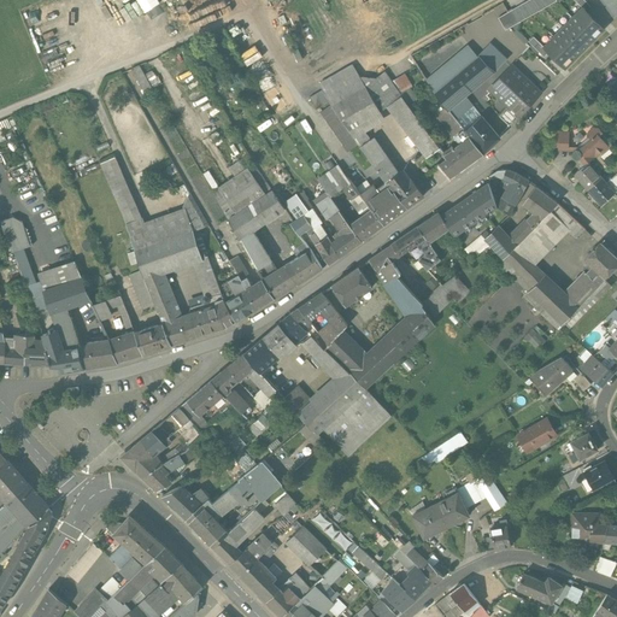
[(81,0),(76,0),(63,7),(68,16),(86,7),(81,0)]
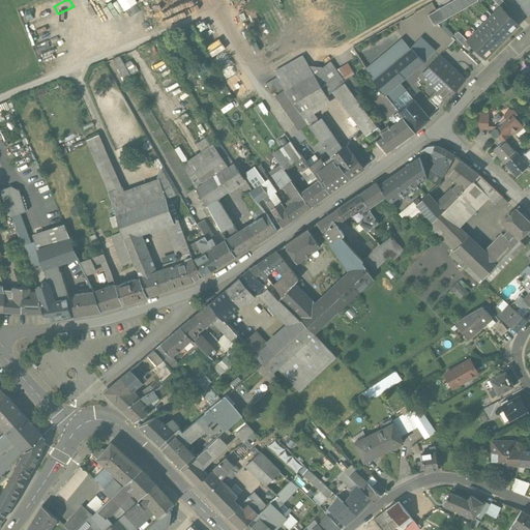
[(476,0),(454,0),(428,16),(434,27),(478,2),(476,0)]
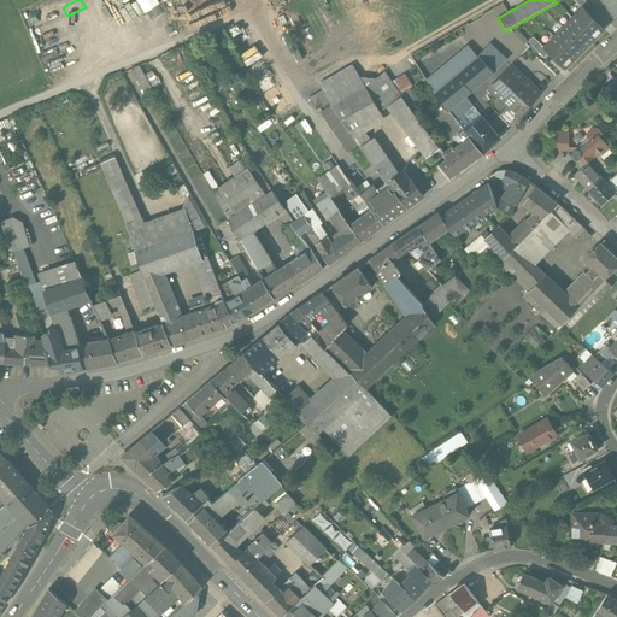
[(592,10),(582,0),(571,0),(582,10),(587,15),(592,10)]
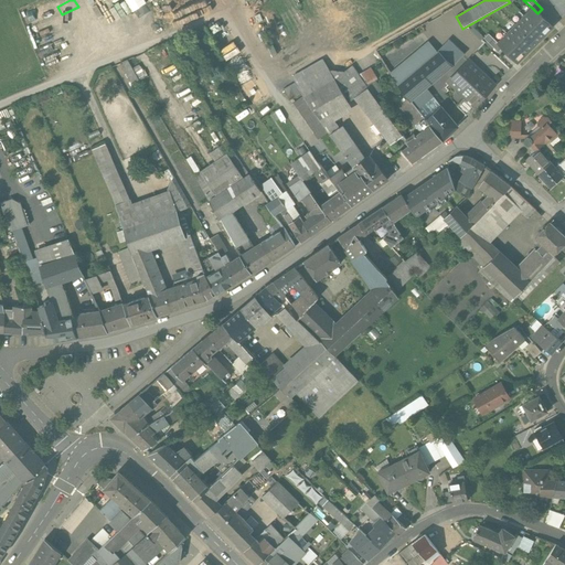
[(564,0),(548,0),(562,18),(564,13),(564,0)]
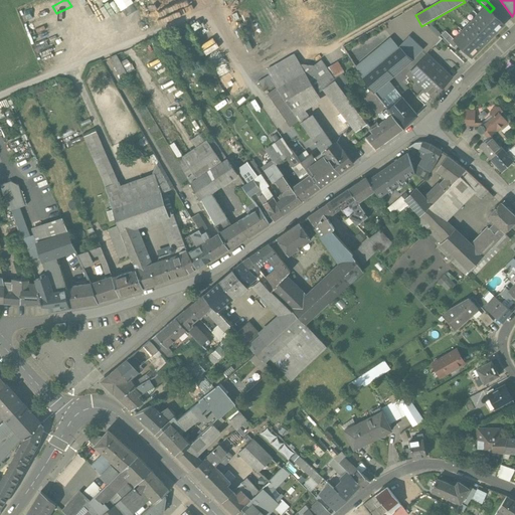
[(486,8),(454,41),(458,45),(471,57),(503,26),(490,12),(486,8)]
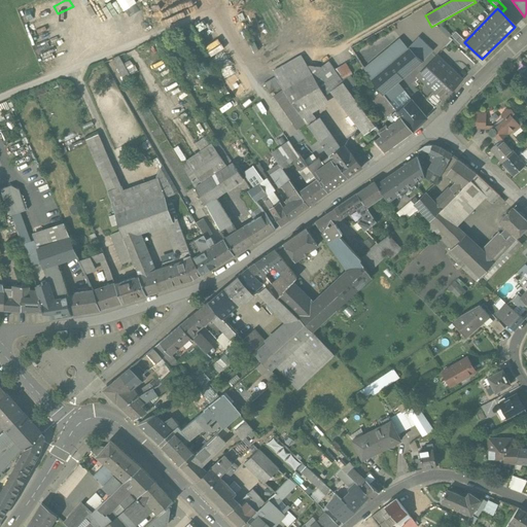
[(464,42),(455,33),(451,37),(464,50),(468,46),(464,42)]
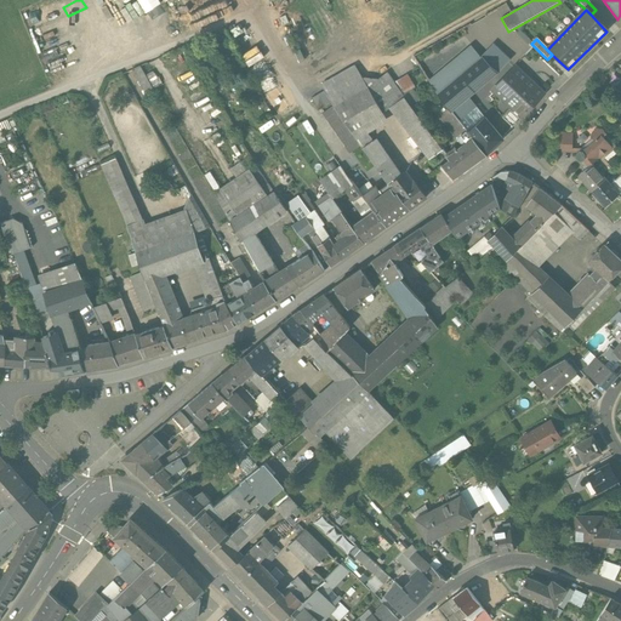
[(429,83),(437,96),(482,60),(471,49),(429,83)]
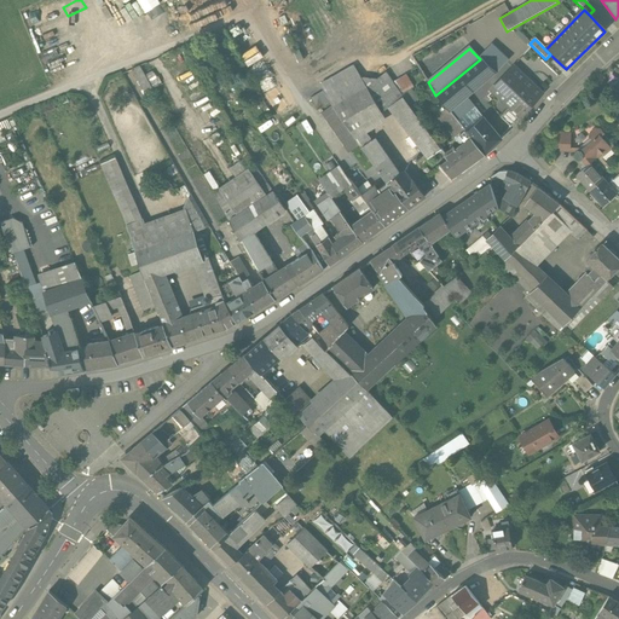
[(493,48),(480,59),(495,74),(507,62),(493,48)]
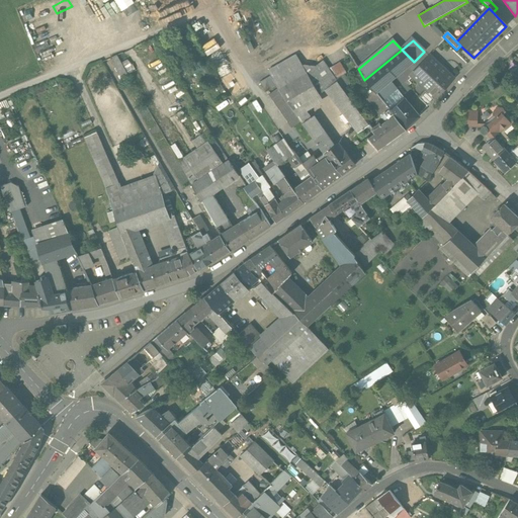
[(204,50),(208,60),(220,55),(216,45),(204,50)]
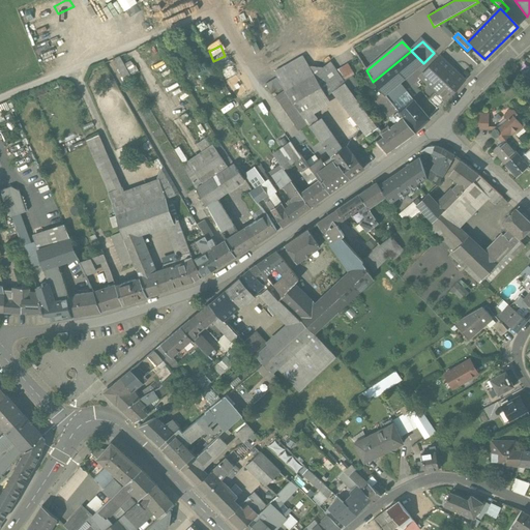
[(411,51),(373,82),(384,93),(385,94),(395,86),(423,63),(411,51)]
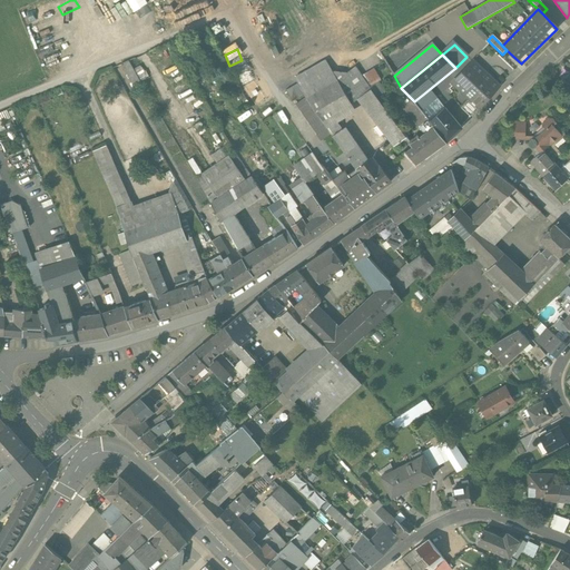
[(325,61),(294,79),(306,99),(337,81),(325,61)]
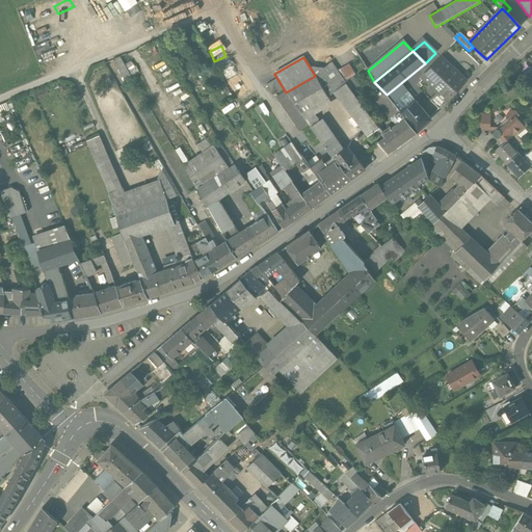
[(466,81),(441,58),(423,79),(448,102),(466,81)]
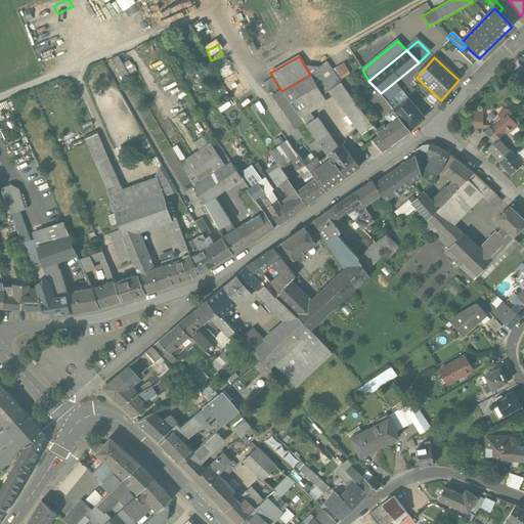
[(343,62),(332,71),(339,80),(349,73),(343,62)]
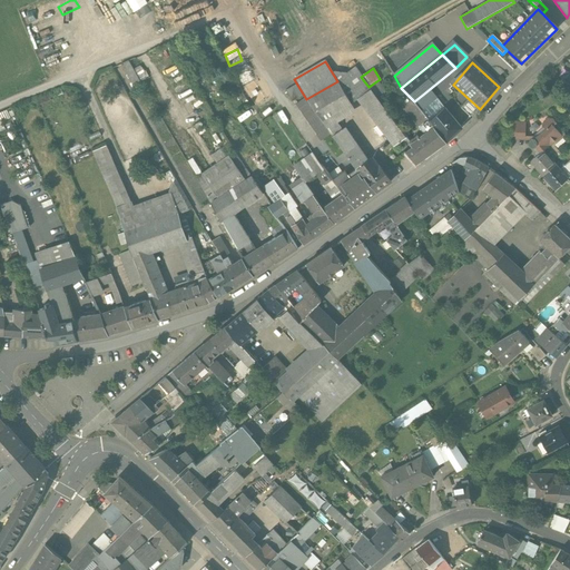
[(406,138),(391,117),(371,90),(357,99),(394,145),(396,144),(396,145),(406,138)]
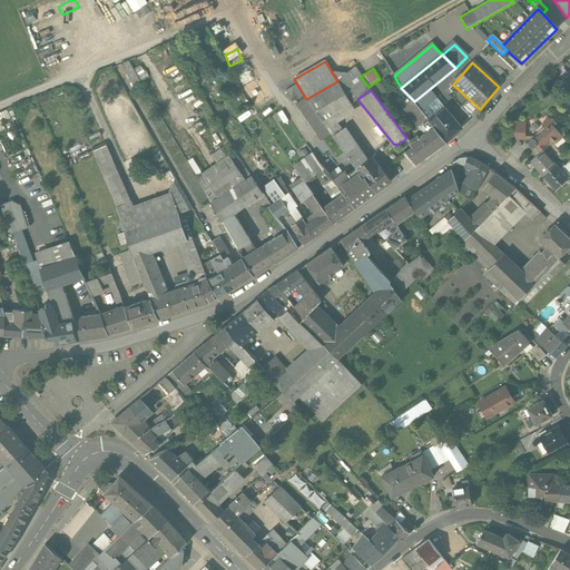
[(435,107),(425,92),(414,101),(416,104),(430,120),(443,109),(441,107),(439,108),(438,106),(435,107)]
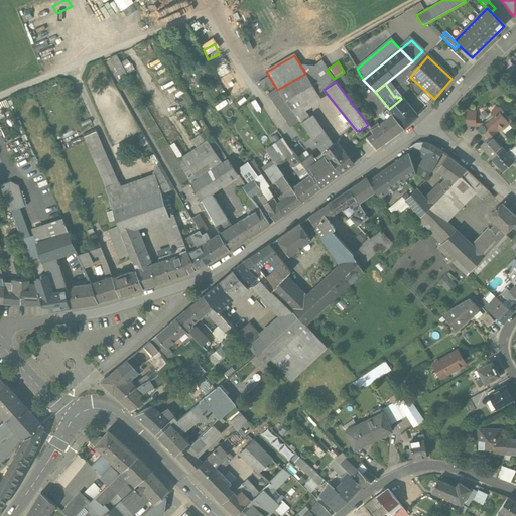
[(300,123),(294,114),(276,89),(268,96),(291,129),(300,123)]
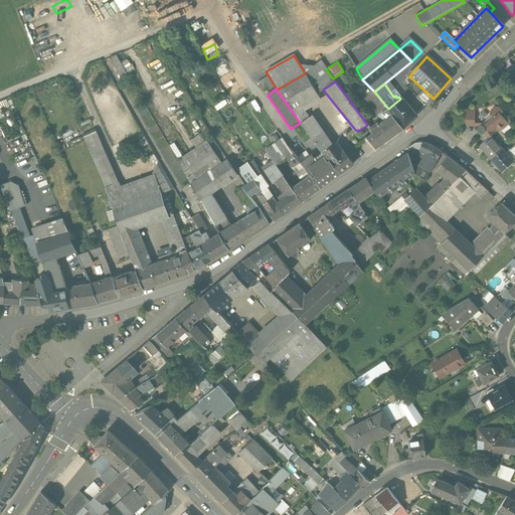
[(388,109),(376,94),(374,92),(373,91),(366,98),(384,121),(392,115),(388,109)]
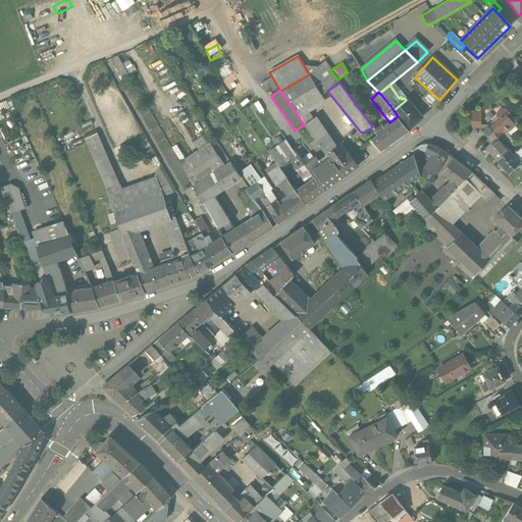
[(422,117),(407,100),(406,100),(394,110),(398,116),(409,131),(422,118),(421,117),(422,117)]
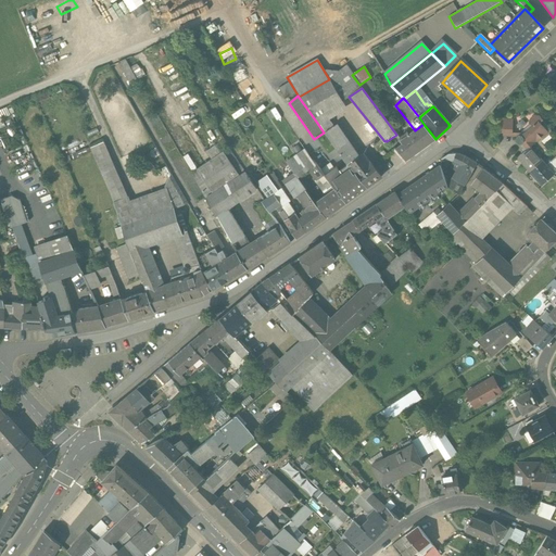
[(515,119),(501,117),(498,131),(513,134),(515,119)]
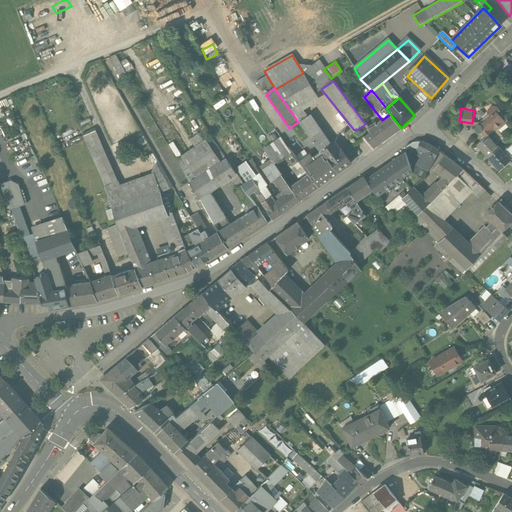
[(491,109),(488,111),(488,116),(485,119),(485,123),(482,127),(477,126),(475,129),(474,131),(476,133),(479,134),(481,137),(481,143),(488,138),(497,147),(503,140),(496,131),(505,122),(497,113),(499,110),(497,109),(491,109)]
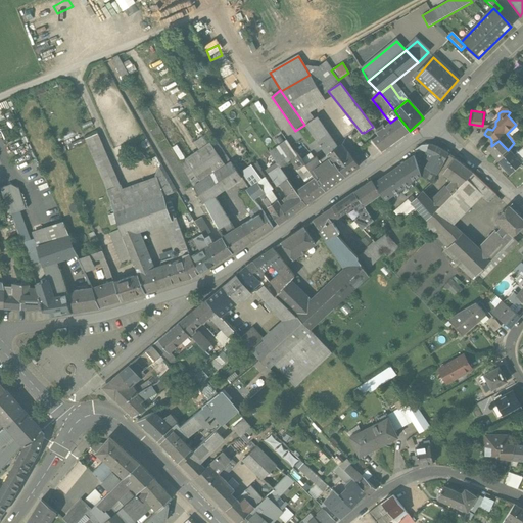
[(390,123),(385,127),(384,126),(377,131),(377,132),(377,133),(379,136),(373,140),(381,151),(410,131),(398,116),(390,123)]
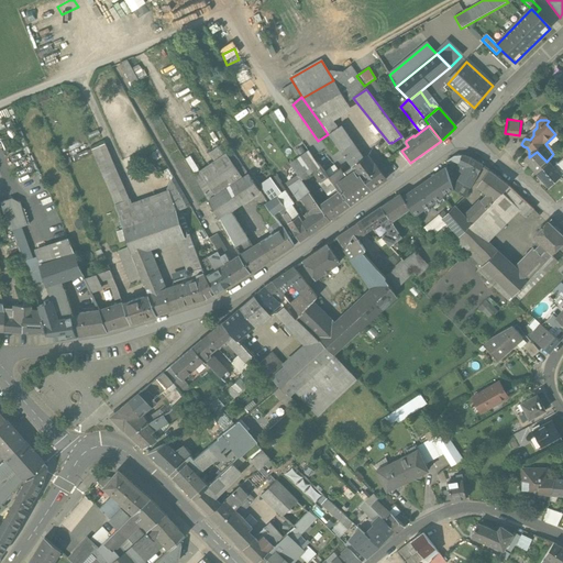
[(359,157),(339,128),(329,135),(349,164),(359,157)]
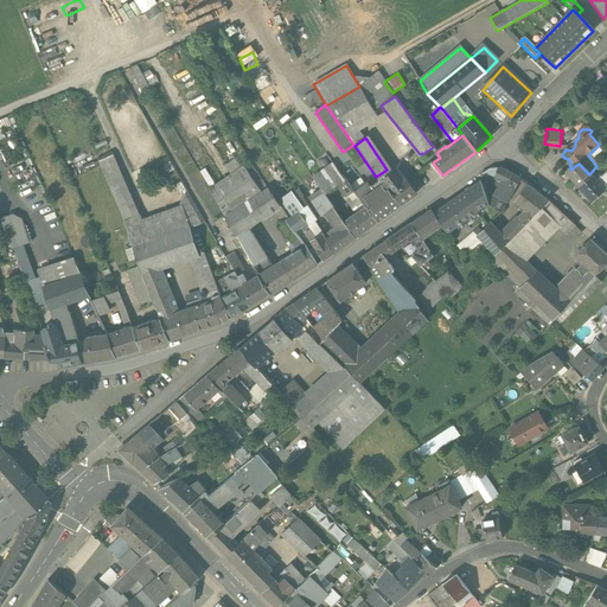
[(121,209),(134,247),(190,227),(186,213),(146,228),(114,154),(100,161),(121,209)]
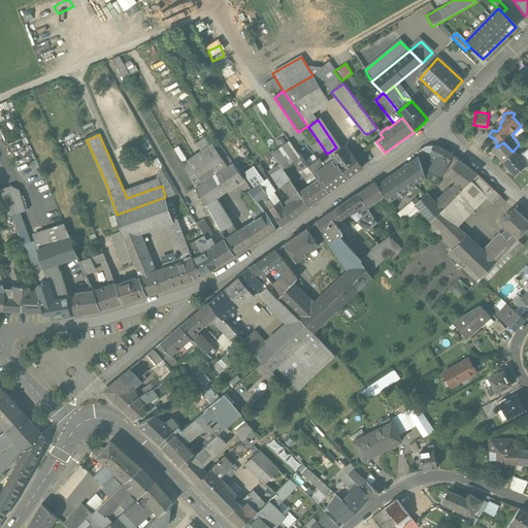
[(220,231),(232,225),(217,197),(238,182),(248,193),(251,190),(217,140),(182,165),(220,231)]
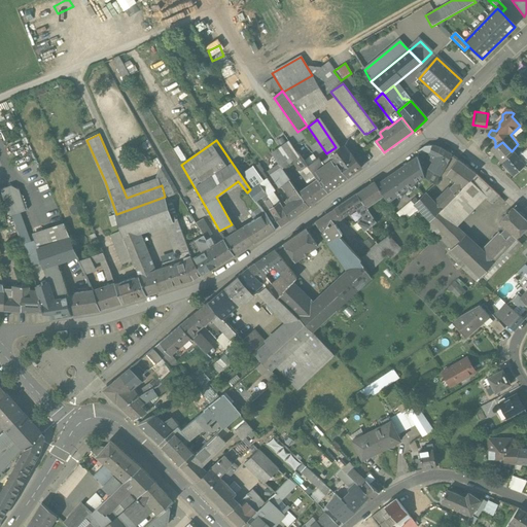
[(296,153),(289,142),(271,154),(279,166),(282,170),(282,169),(292,162),(301,172),(307,167),(296,153)]
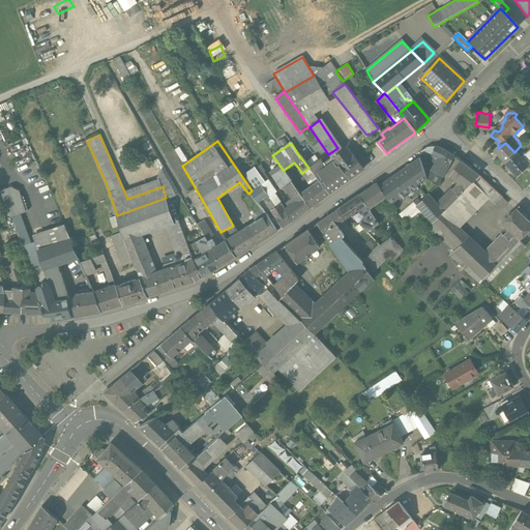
[(498,148),(493,153),(503,165),(516,154),(514,152),(505,143),(498,148)]
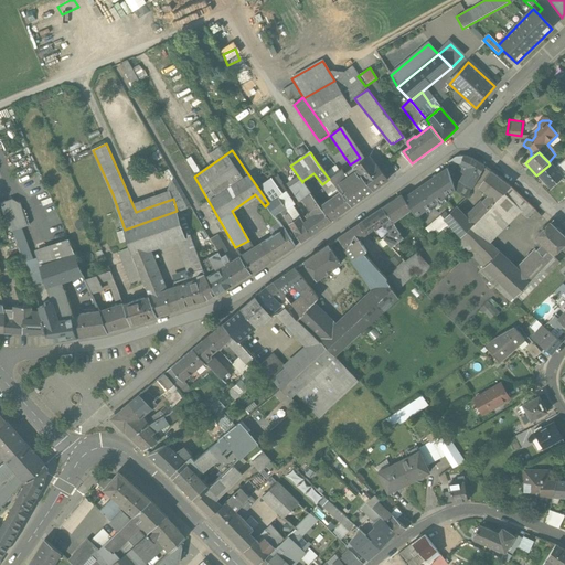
[(352,168),(355,172),(359,178),(361,177),(373,191),(387,181),(369,156),(352,168)]
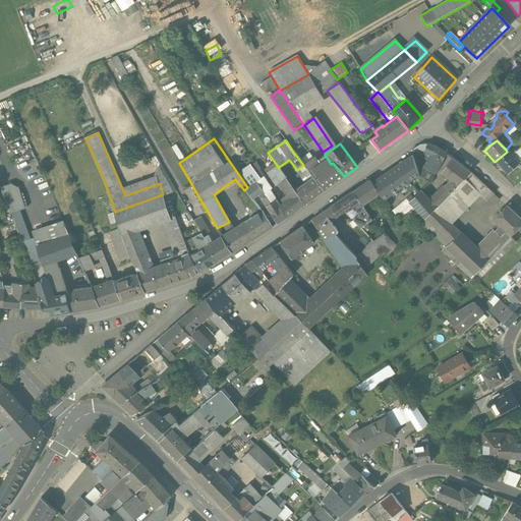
[(432,155),(429,161),(428,160),(419,175),(430,181),(445,154),(435,148),(428,146),(426,146),(424,151),(432,155)]
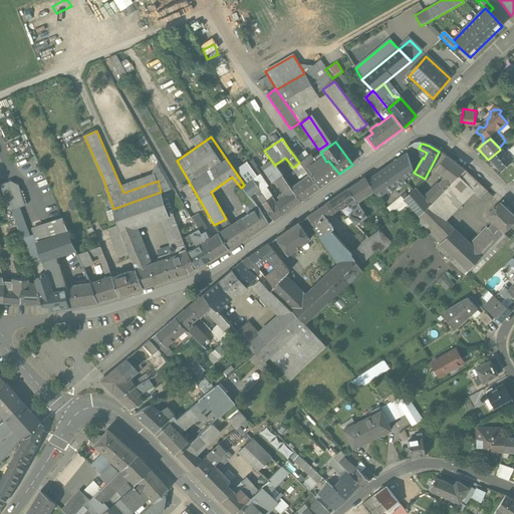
[(513,146),(504,155),(511,163),(513,166),(513,146)]
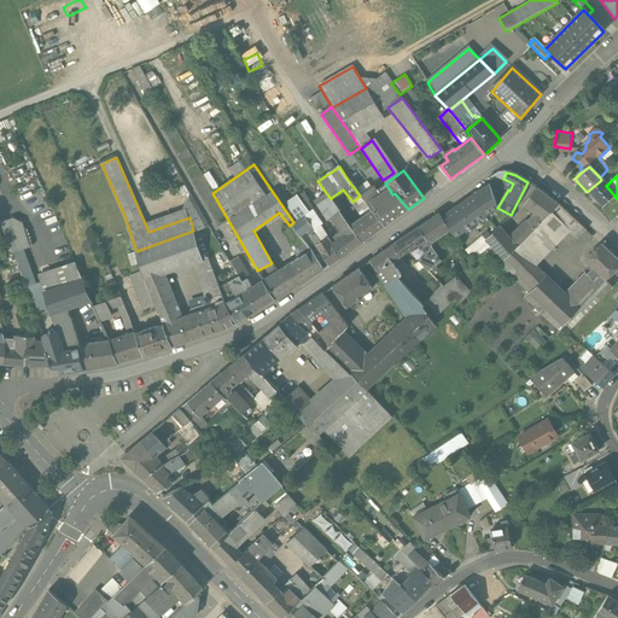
[(606,186),(601,180),(587,192),(601,208),(614,196),(606,186)]
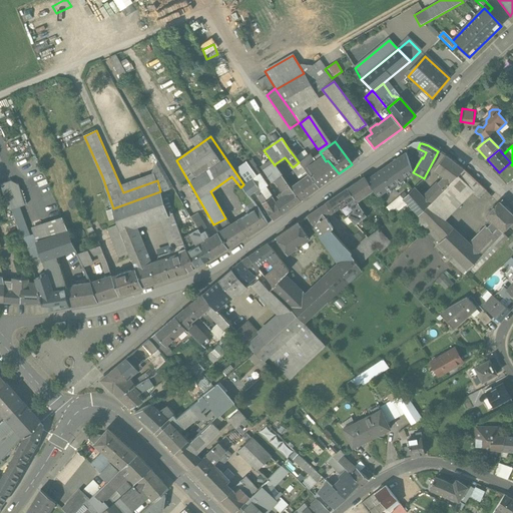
[(407,153),(380,171),(391,187),(413,172),(407,153)]
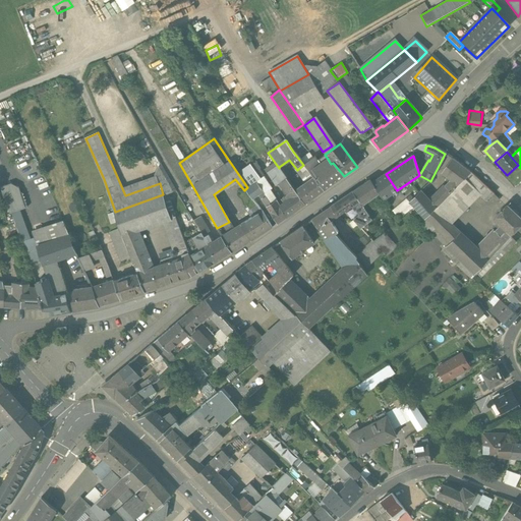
[(328,159),(320,165),(314,158),(303,166),(306,170),(313,179),(324,191),(344,176),(333,163),(331,164),(328,159)]
